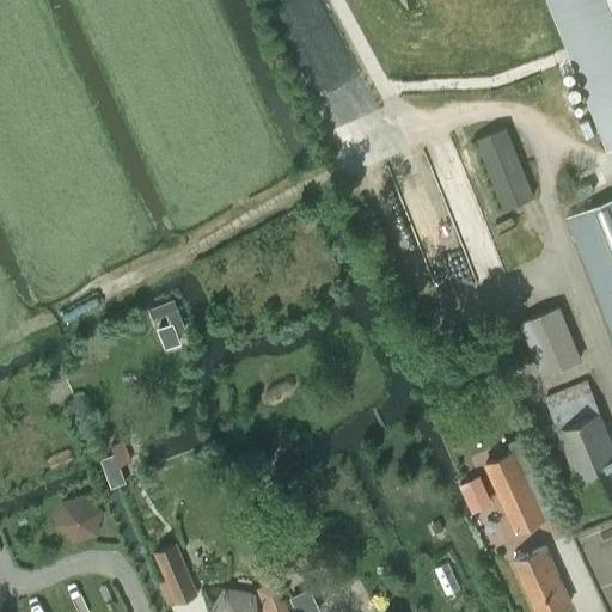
[(611,147),(611,0),(546,0),(606,151),(611,147)]
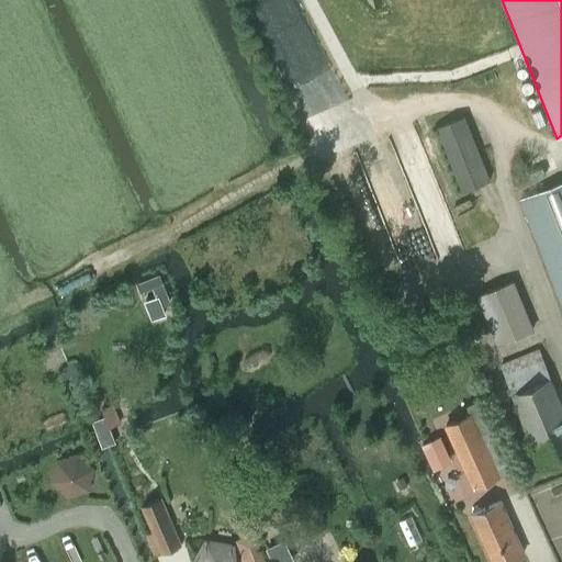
[(463,116),(437,127),(462,191),(490,180),(463,116)]
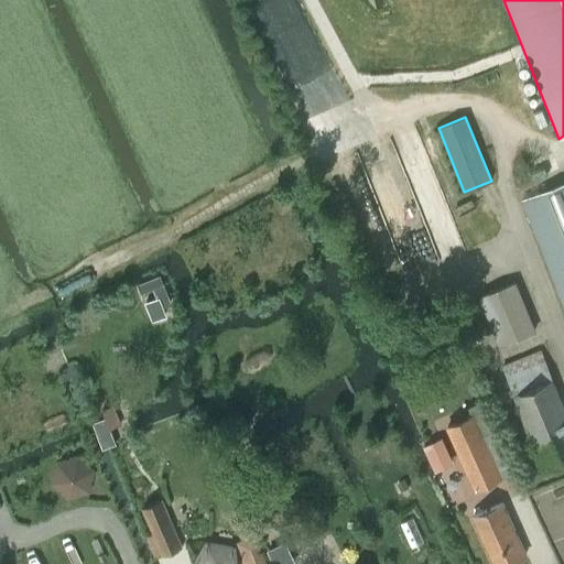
[(563,307),(563,184),(521,202),(563,307)]
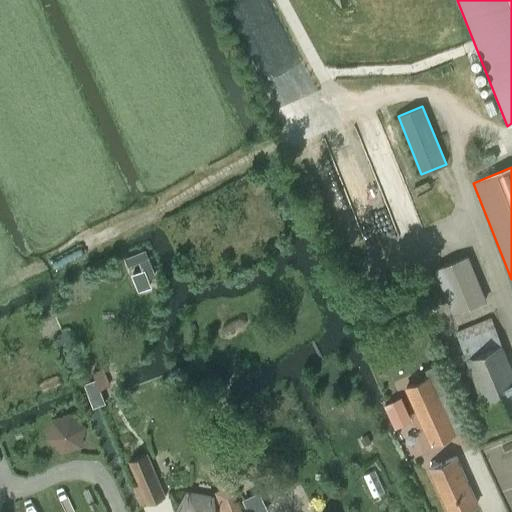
[(159,272),(151,254),(145,257),(153,275),(159,272)]
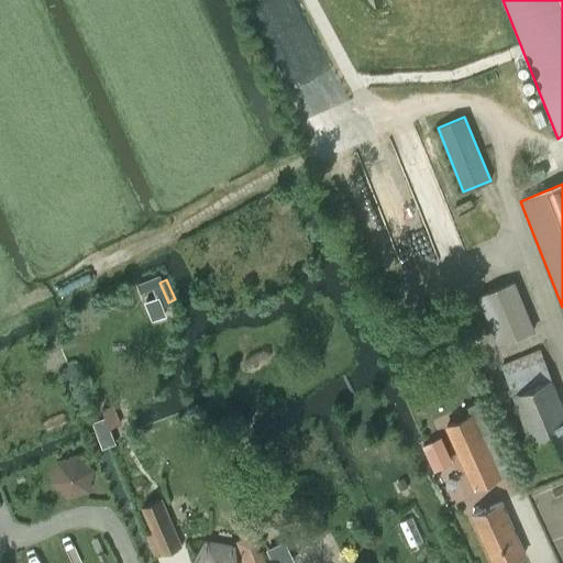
[(499,343),(531,331),(511,282),(479,294),(499,343)]
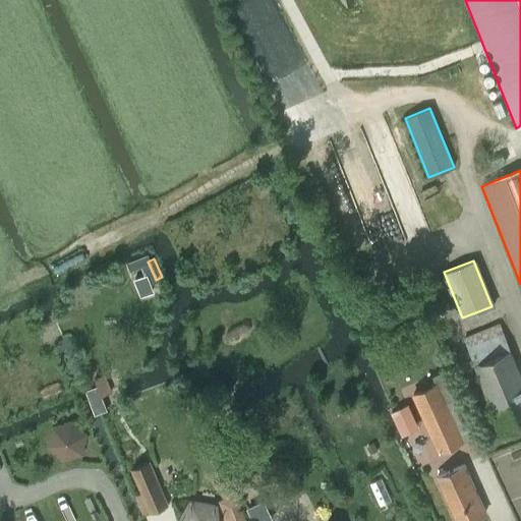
[(151,274),(141,278),(147,293),(156,290),(151,274)]
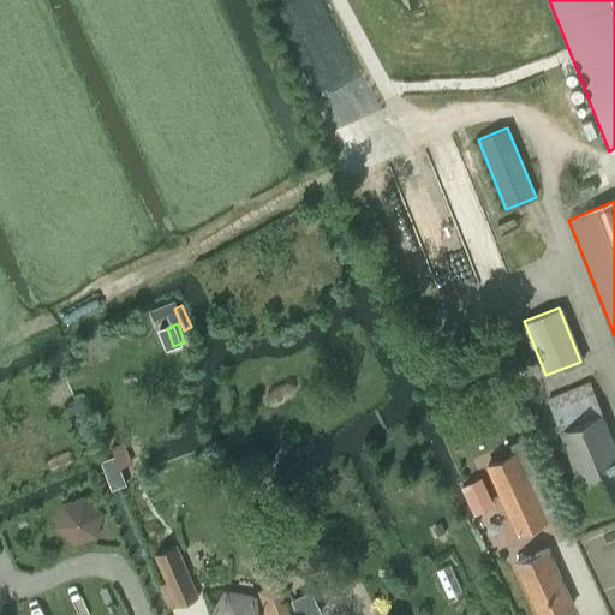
[(614,446),(590,383),(547,400),(591,511),(614,500),(614,446)]
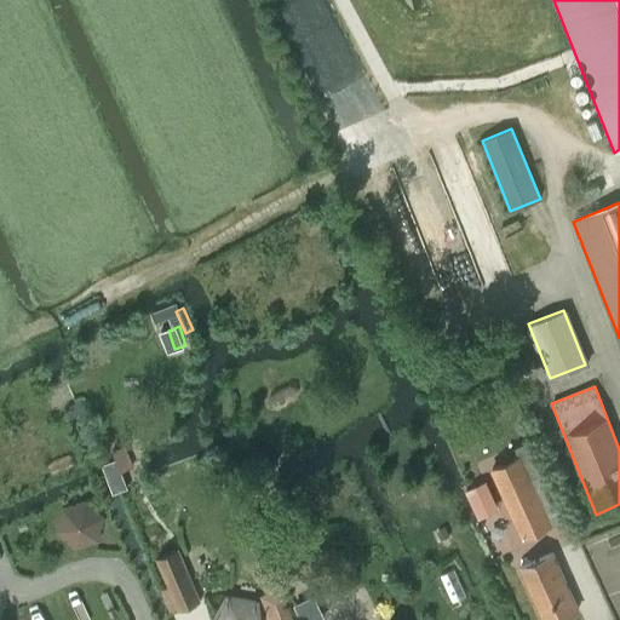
[(522,540),(550,527),(530,483),(551,474),(535,437),(515,447),(518,455),(489,468),(522,540)]
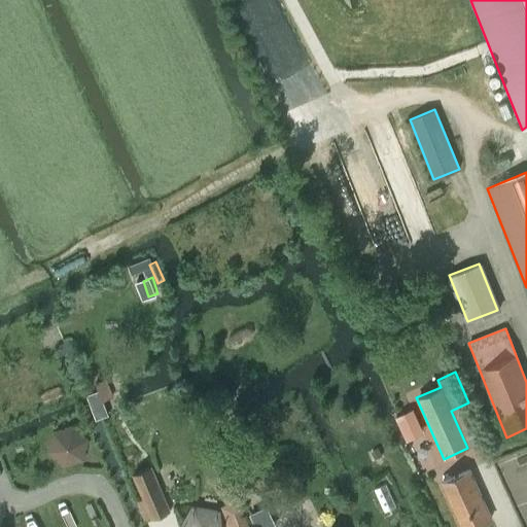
[(105,379),(96,382),(103,400),(112,397),(105,379)]
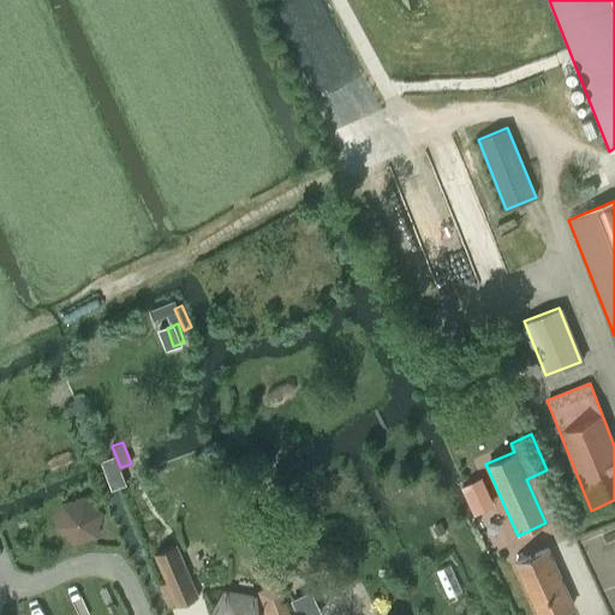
[(495,505),(482,477),(461,487),(475,514),(495,505)]
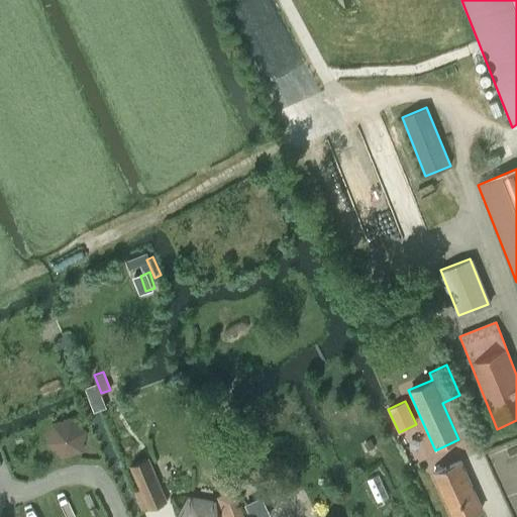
[(371,439),(366,441),(369,449),(374,446),(371,439)]
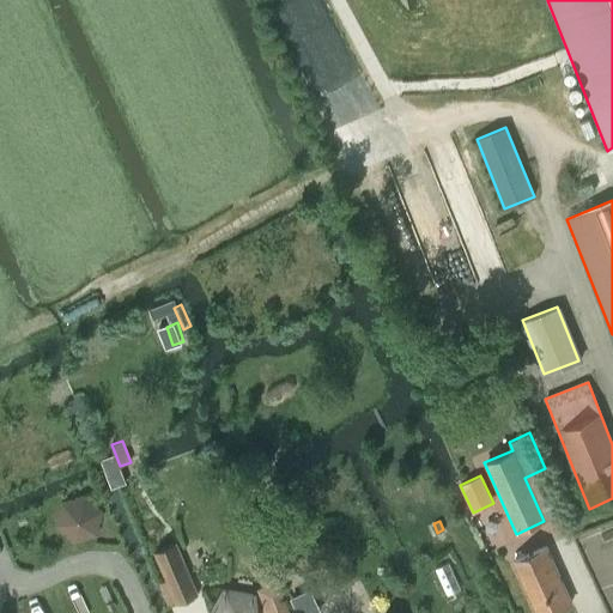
[(196,595),(174,545),(151,554),(174,605),(196,595)]
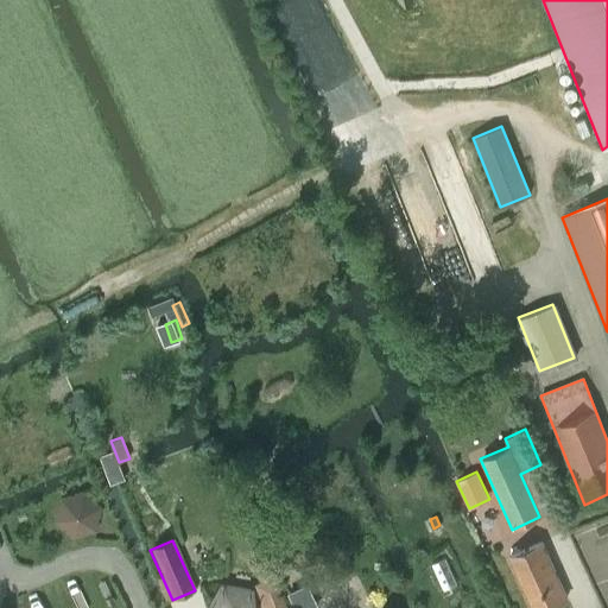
[(532,607),(542,607),(567,597),(542,543),(508,557),(532,607)]
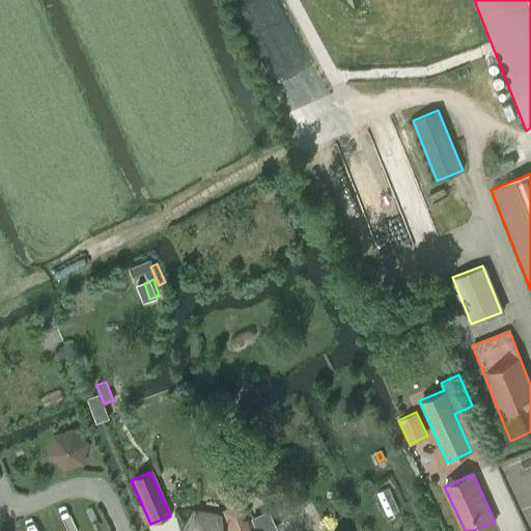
[(234,484),(242,502),(252,497),(246,480),(234,484)]
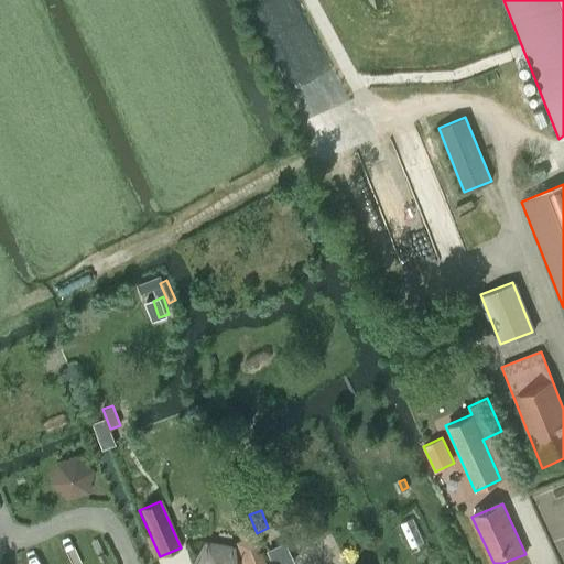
[(237,563),(236,544),(205,539),(191,563),(237,563)]
